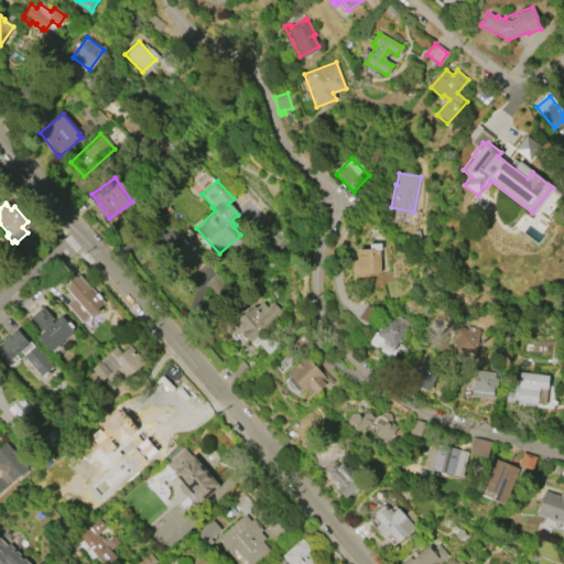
[(356,277),(355,249),(378,249),(379,273),(369,273),(369,277),(356,277)]
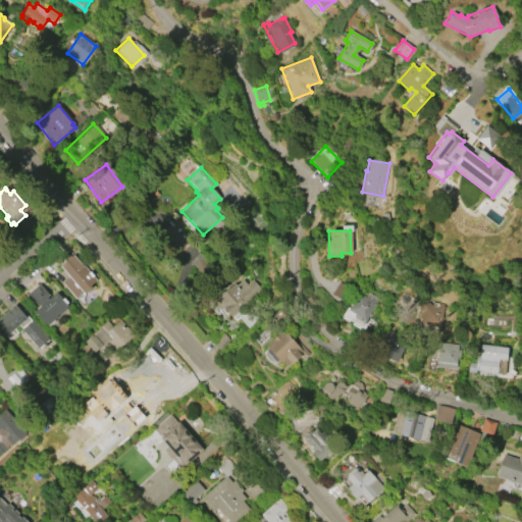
[(74,299),(62,283),(69,278),(59,266),(73,254),(96,280),(90,284),(92,286),(84,295),(82,293),(74,299)]
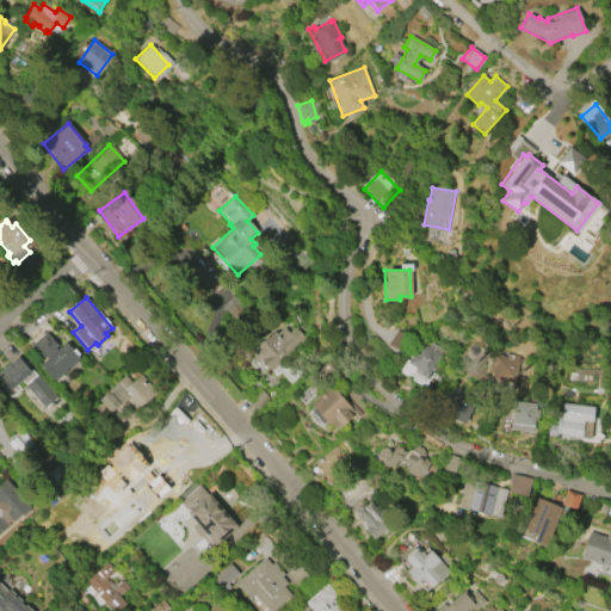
[(270,371),(250,346),(258,340),(259,343),(266,337),(267,337),(273,332),(276,334),(283,327),(288,333),(295,327),(307,340),(270,371)]
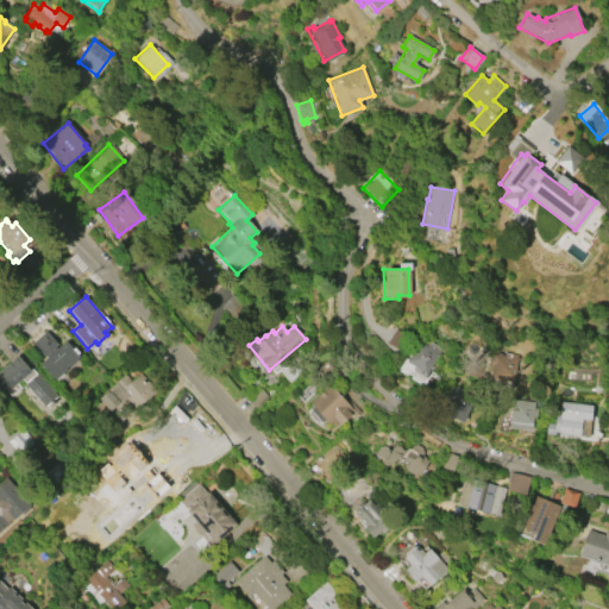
[(31,343),(45,331),(56,344),(54,346),(56,349),(66,340),(79,357),(77,358),(77,359),(68,368),(67,365),(64,369),(66,370),(52,381),(38,364),(46,357),(44,353),(42,356),(31,343)]
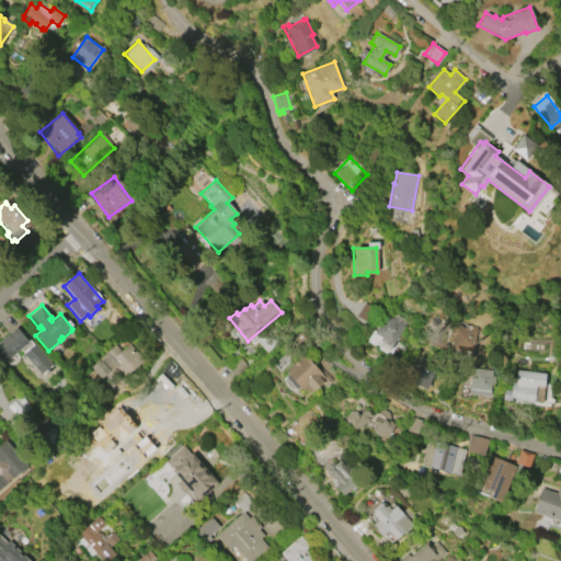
[(373,333),(385,315),(392,320),(396,315),(405,321),(391,344),(373,333)]
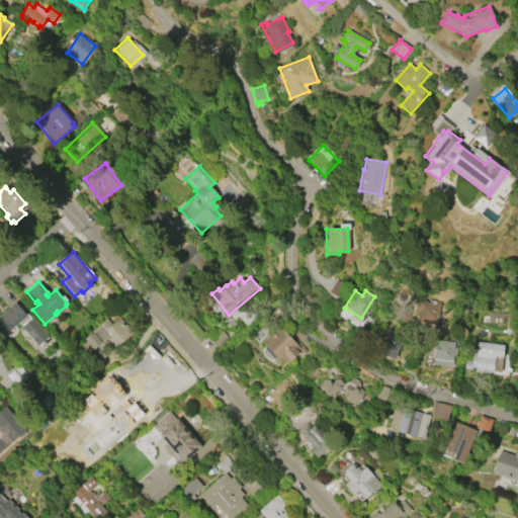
[(417,300),(428,303),(429,299),(440,301),(436,328),(416,325),(417,316),(416,316),(417,311),(414,310),(416,301),(417,303),(417,300)]
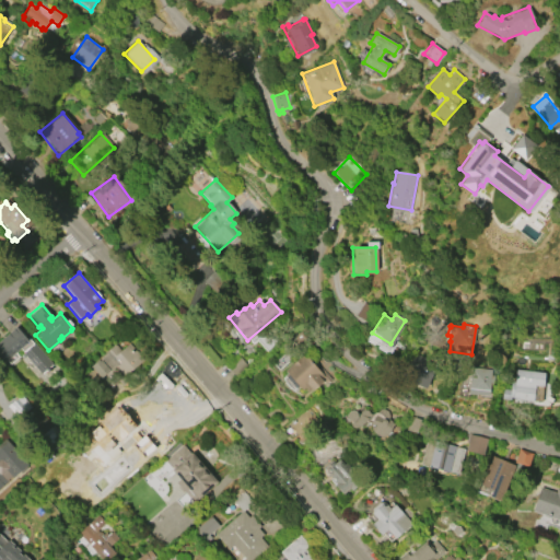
[(16,325),(31,342),(4,363),(0,358),(0,335),(6,330),(8,333),(16,325)]
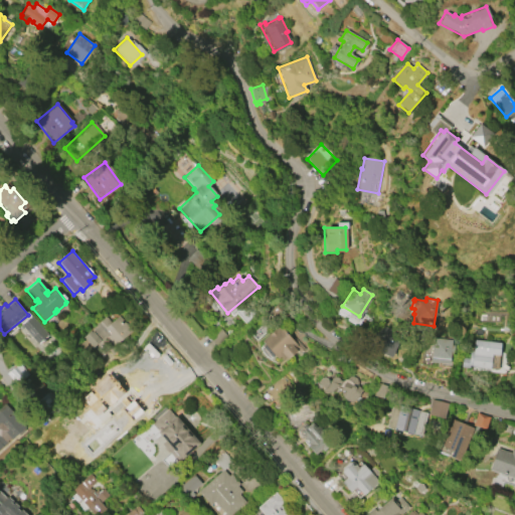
[(92,348),(81,336),(98,324),(97,322),(105,316),(110,322),(120,315),(132,330),(113,346),(106,337),(92,348)]
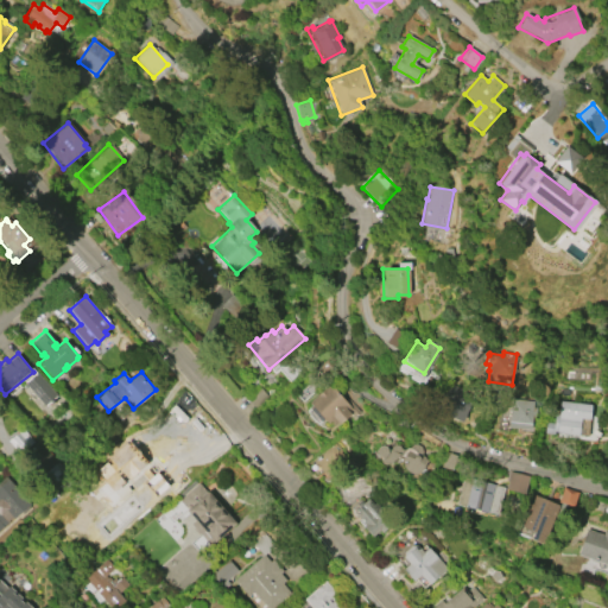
[(461,420),(437,410),(449,382),(474,393),(461,420)]
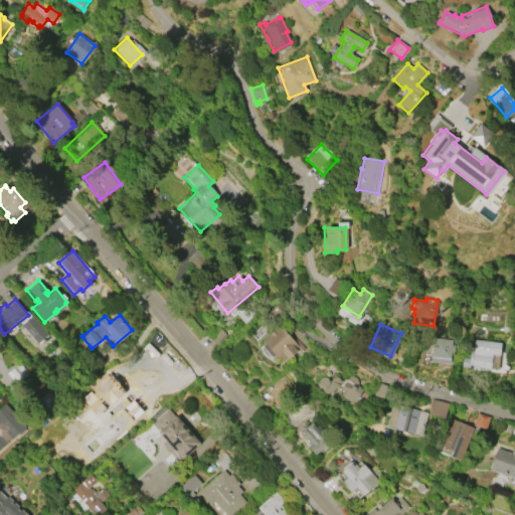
[(262,341),(279,325),(292,340),(294,337),(304,349),(299,353),(296,349),(283,361),(279,357),(275,361),(273,358),(272,359),(264,351),(265,350),(261,345),(264,343),(262,341)]
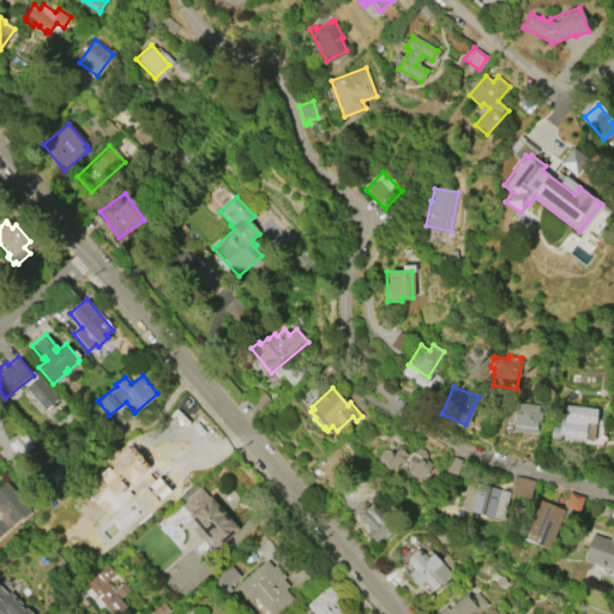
[(512,432),(516,402),(537,404),(537,410),(541,410),(540,422),(536,421),(535,433),(512,432)]
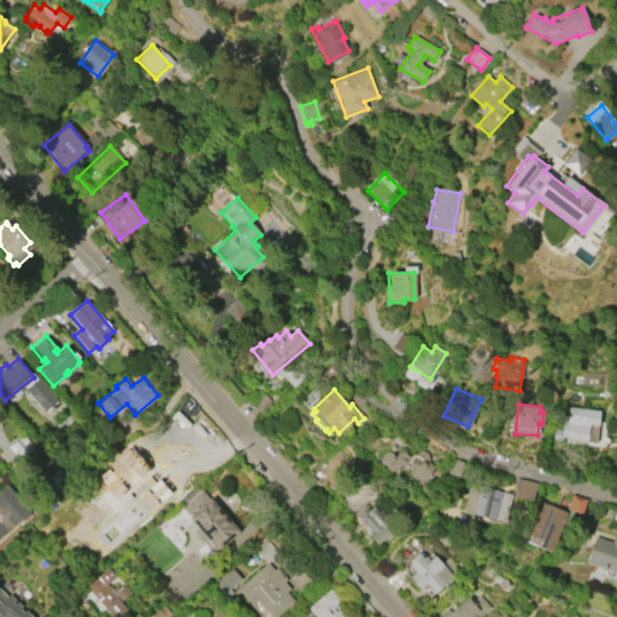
[(568,406),(599,410),(598,425),(588,424),(586,441),(564,439),(564,441),(552,439),(553,428),(562,429),(563,419),(566,419),(568,406)]
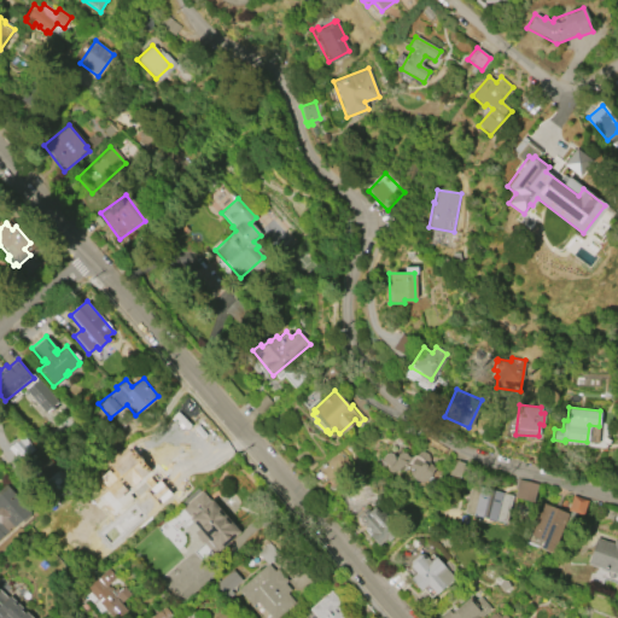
[(9,448),(19,461),(33,450),(22,437),(9,448)]
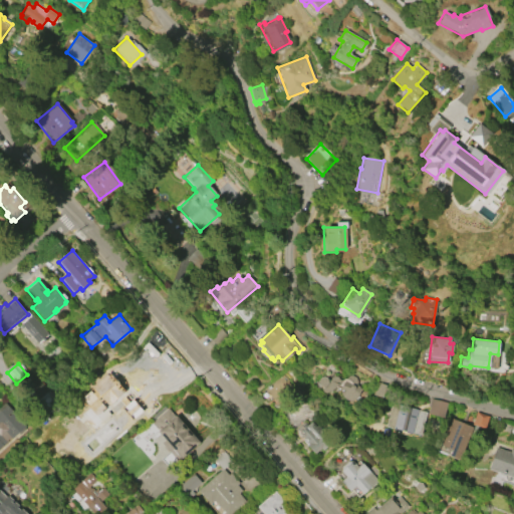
[(264,390),(283,374),(287,379),(286,381),(293,390),(276,404),(264,390)]
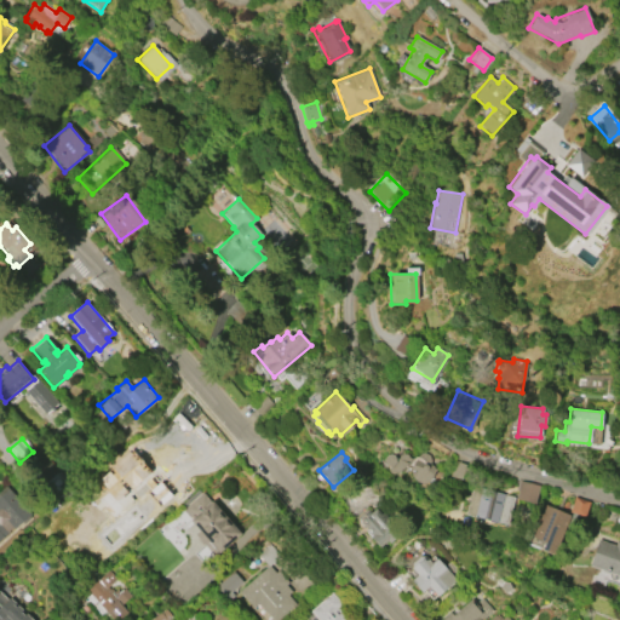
[(436,469),(424,483),(418,482),(412,478),(409,475),(409,466),(405,465),(397,471),(391,474),(388,472),(386,469),(388,466),(382,461),(385,454),(389,454),(392,455),(395,459),(397,458),(401,453),(406,454),(407,457),(405,461),(407,464),(411,459),(417,455),(420,452),(424,453),(428,455),(430,460),(429,464),(436,469)]
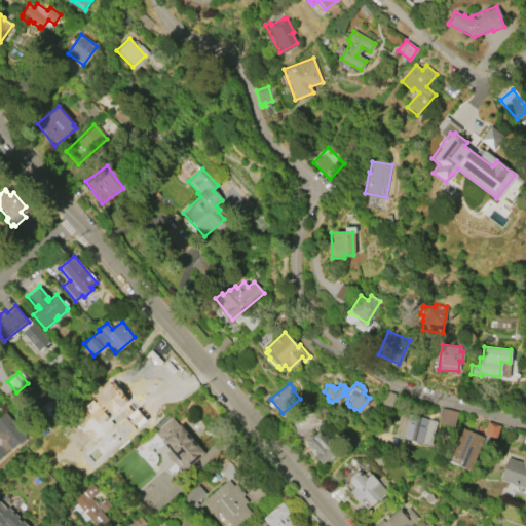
[(441,408),(456,412),(453,426),(437,423),(441,408)]
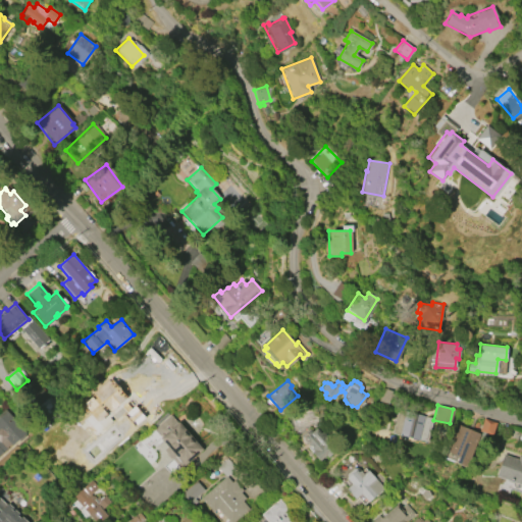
[(0,413),(5,409),(7,411),(11,408),(32,430),(10,449),(9,448),(4,453),(3,451),(0,453),(0,413)]
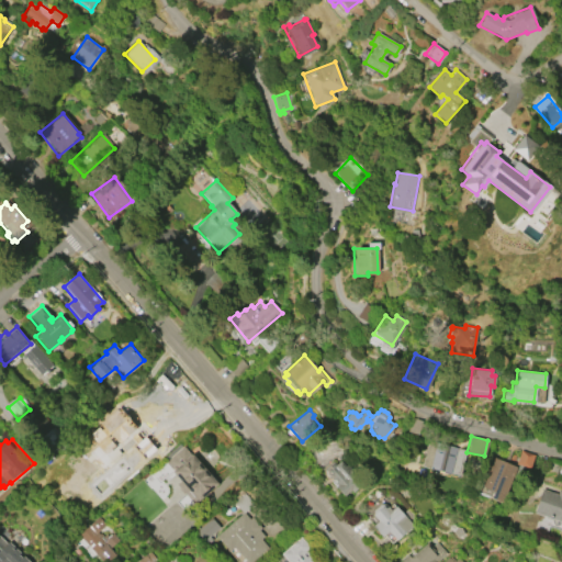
[(465,450),(459,475),(422,465),(428,440),(465,450)]
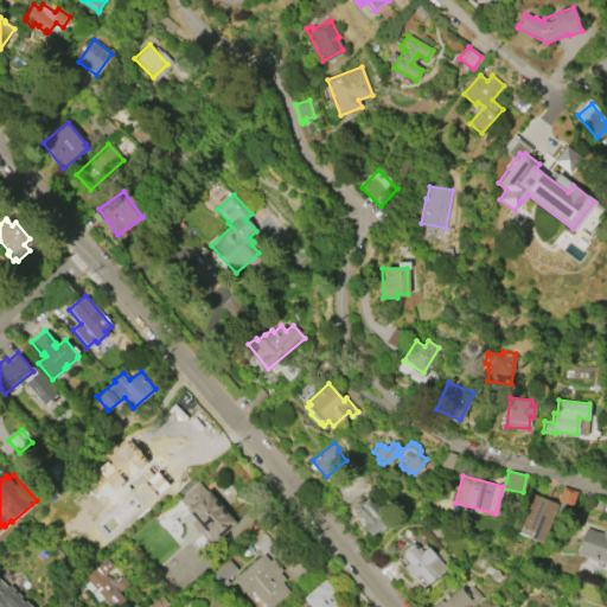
[(178,499),(197,483),(205,492),(206,491),(235,523),(213,541),(205,531),(200,536),(190,524),(195,521),(185,510),(186,509),(178,499)]
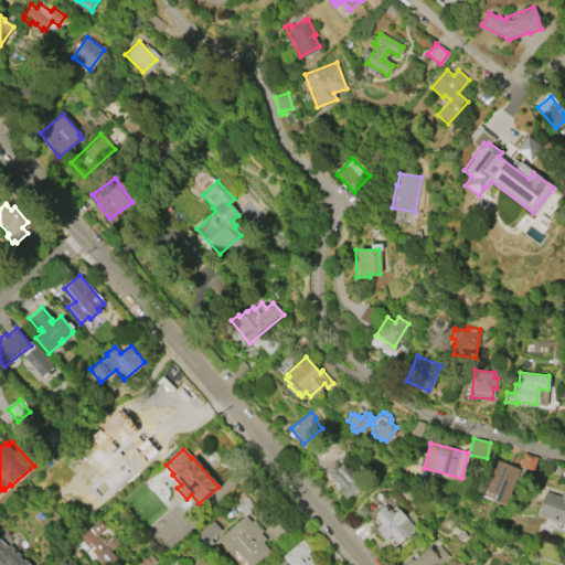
[(523,452),(536,458),(532,471),(518,466),(523,452)]
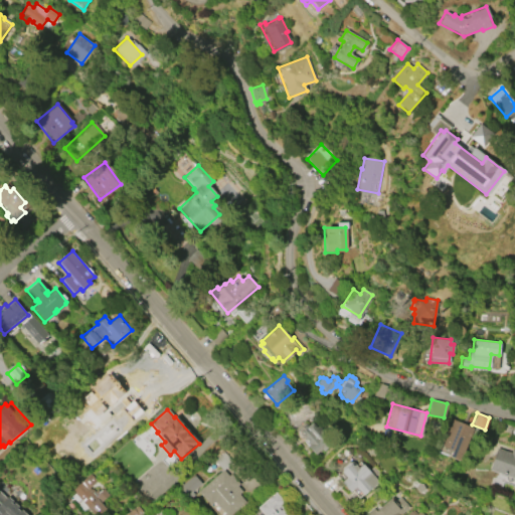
[(441,446),(452,419),(472,427),(459,461),(449,457),(451,450),(441,446)]
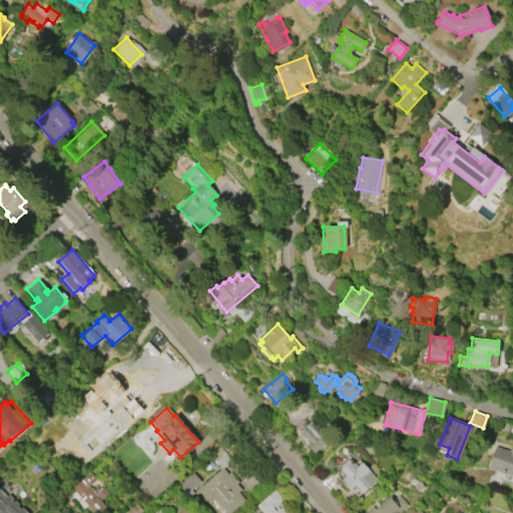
[(314,453),(308,445),(309,444),(296,428),(305,421),(307,424),(311,421),(315,427),(322,421),(327,427),(322,431),(330,442),(321,449),(320,448),(314,453)]
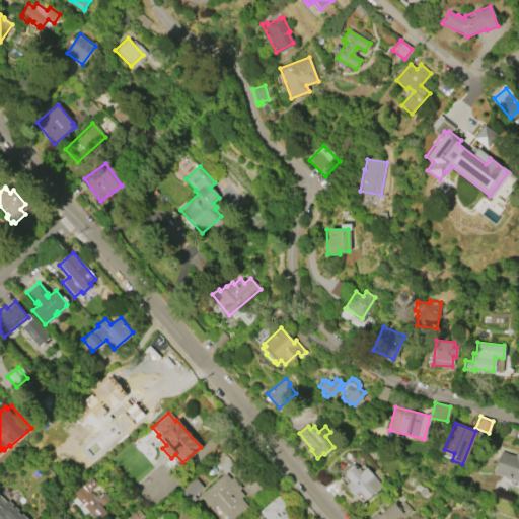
[(518,483),(493,473),(501,452),(514,457),(515,453),(518,454),(518,483)]
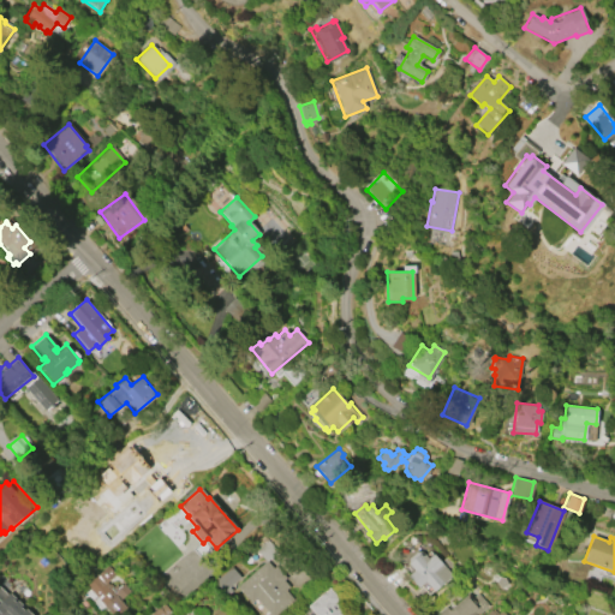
[(237,586),(264,561),(255,550),(268,539),(278,551),(267,561),(273,568),(275,566),(286,578),(284,580),(288,586),(285,590),(293,599),(275,614),(270,614),(256,598),(251,603),(237,586)]
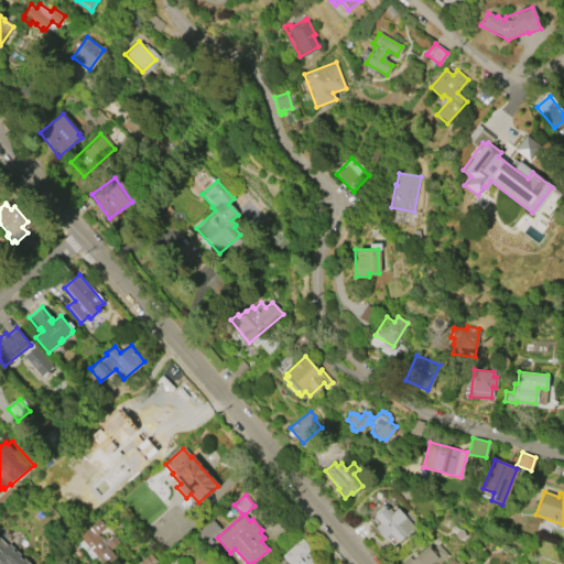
[(397,508),(413,528),(397,542),(389,533),(382,539),(372,528),(379,523),(373,517),(384,508),(387,510),(388,509),(391,512),(397,508)]
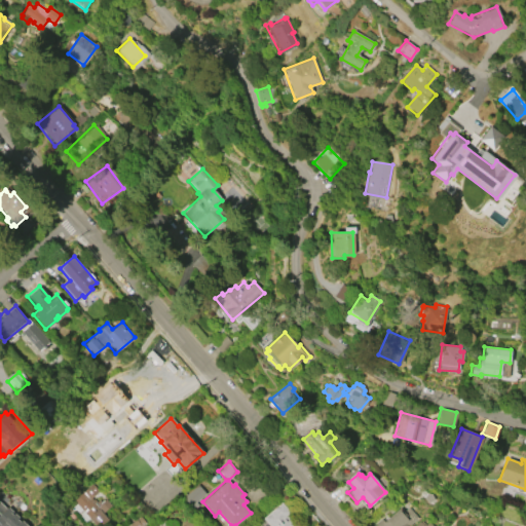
[(182,497),(197,484),(205,493),(196,501),(198,504),(193,510),(182,497)]
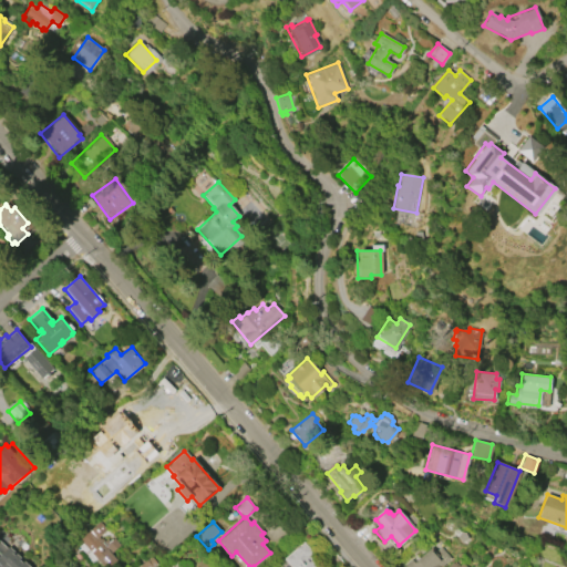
[(106,566),(102,566),(79,538),(89,529),(103,548),(114,539),(120,546),(111,553),(107,549),(106,550),(115,560),(106,566)]
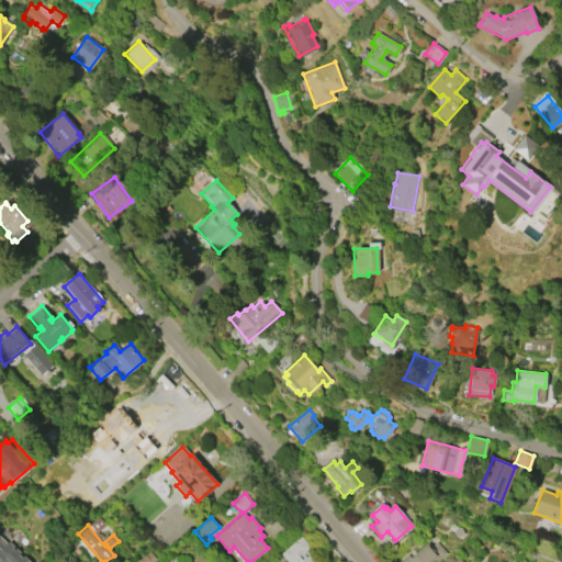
[(19,552),(18,554),(21,558),(22,555),(29,561),(0,561),(0,537),(7,543),(8,542),(19,552)]
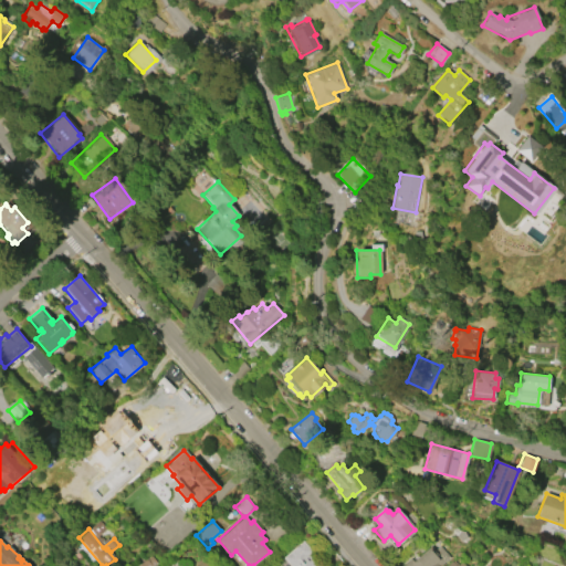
[(289,565),(282,557),(302,541),(324,565),(289,565)]
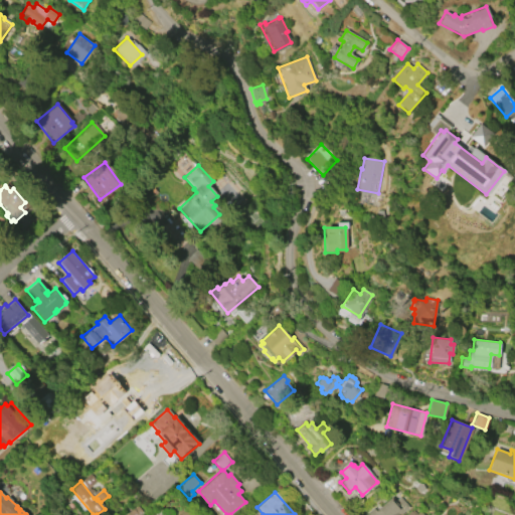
[(399,497),(408,507),(400,514),(400,513),(397,514),(366,514),(376,506),(378,508),(382,505),(381,504),(390,497),(394,501),(399,497)]
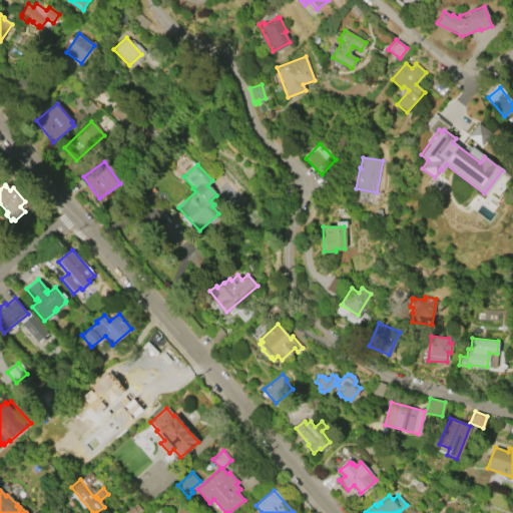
[(141,510),(136,512),(123,512),(136,503),(141,510)]
